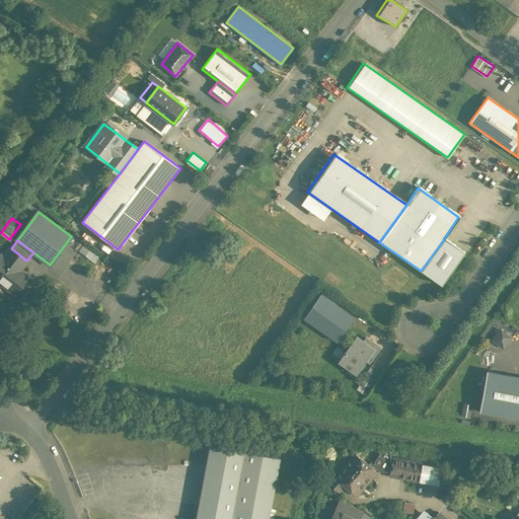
[(464,253),(443,240),(421,271),(442,285),(464,253)]
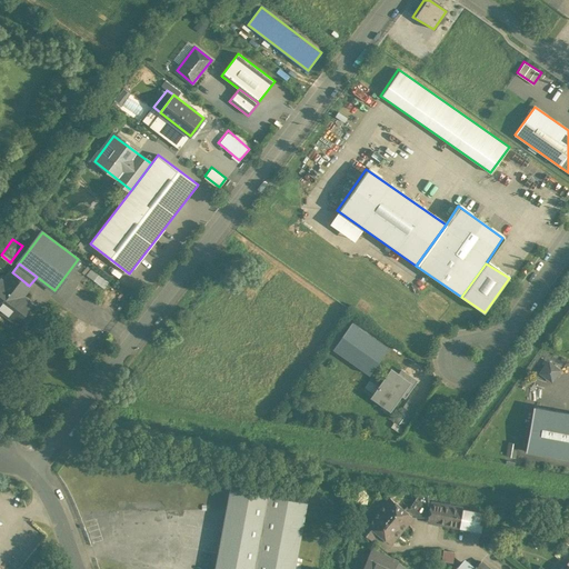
[(103,288),(109,281),(91,267),(86,273),(103,288)]
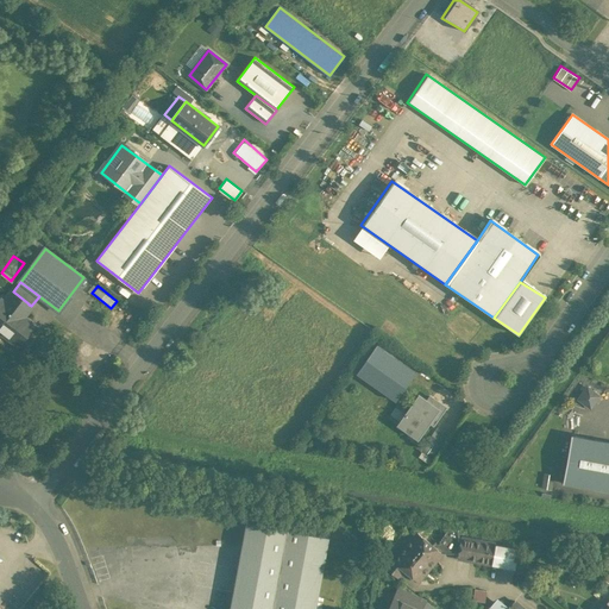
[(30,305),(13,292),(4,303),(23,318),(31,306),(29,305),(30,305)]
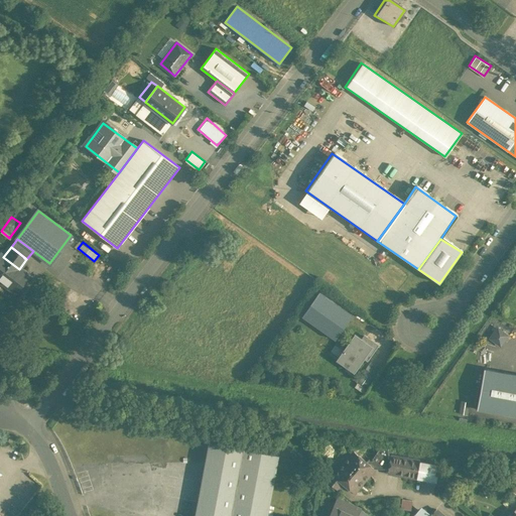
[(3,257),(2,255),(0,257),(0,279),(12,289),(19,280),(21,282),(27,275),(19,269),(3,257)]
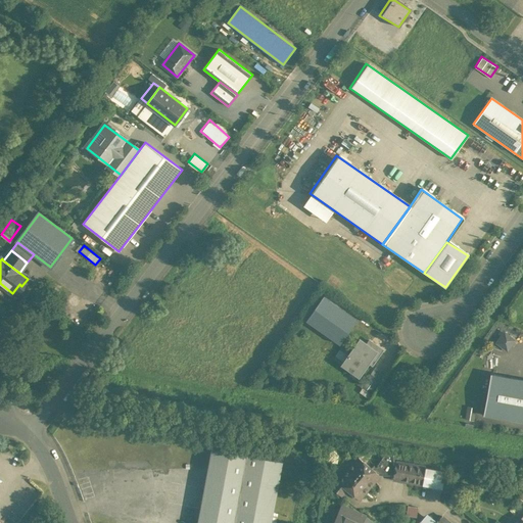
[(340,344),(358,320),(324,295),(306,320),(340,344)]
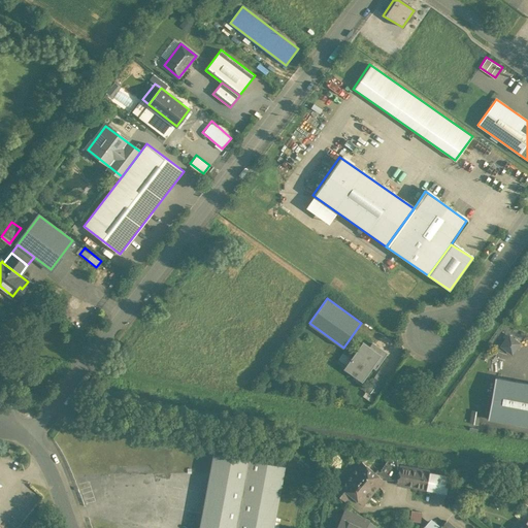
[(512,354),(521,342),(509,332),(499,343),(512,354)]
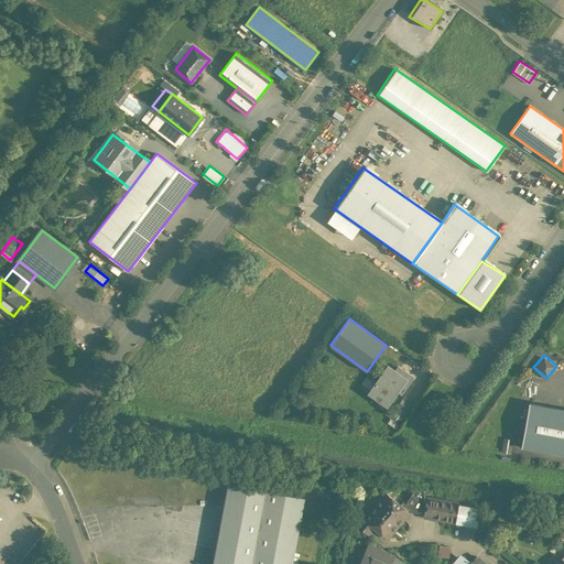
[(390,367),(388,366),(387,367),(377,380),(369,392),(370,393),(386,404),(384,404),(387,405),(388,403),(398,390),(401,392),(412,377),(399,367),(396,371),(390,367)]
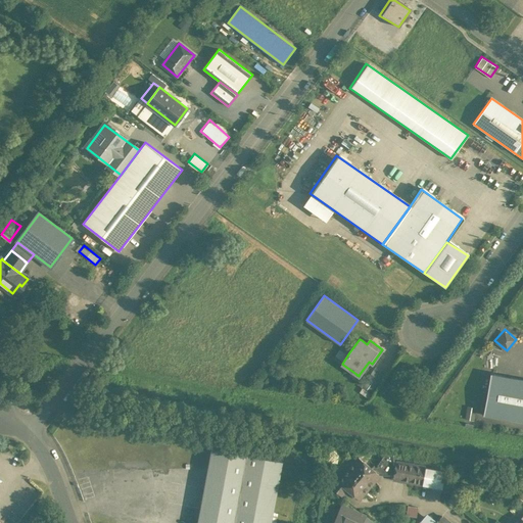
[(340,347),(333,358),(339,362),(346,351),(340,347)]
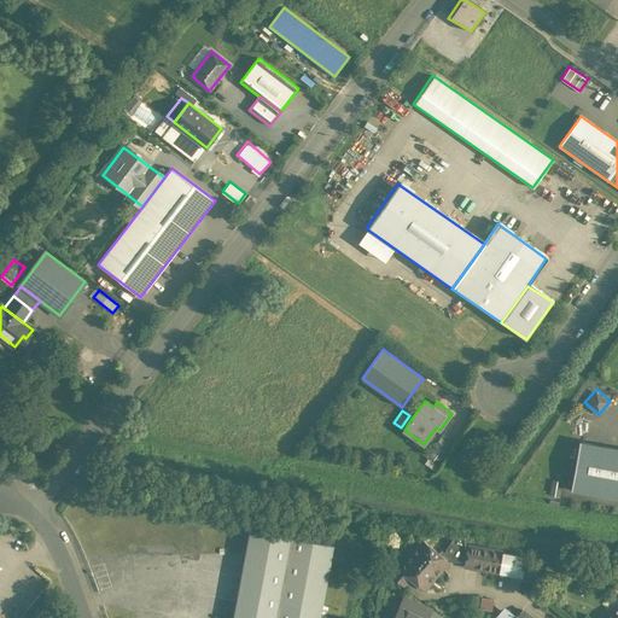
[(443,431),(433,447),(442,452),(452,437),(443,431)]
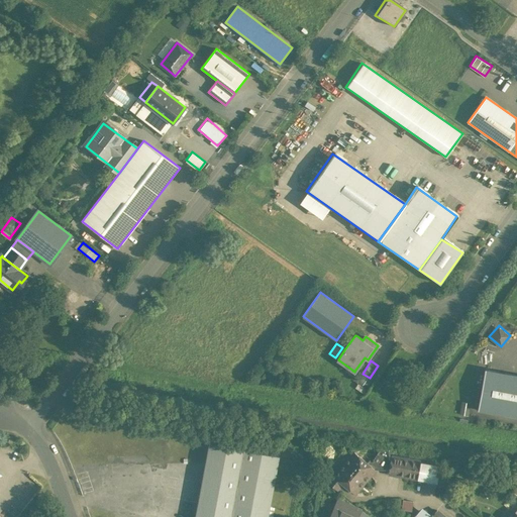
[(516,416),(516,375),(485,369),(478,409),(516,416)]
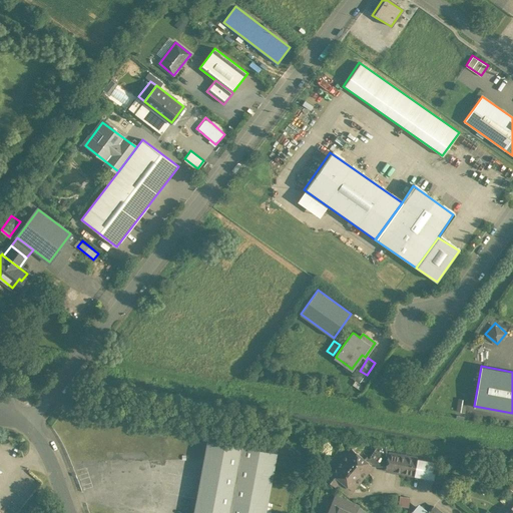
[(457,411),(465,411),(466,399),(458,398),(457,411)]
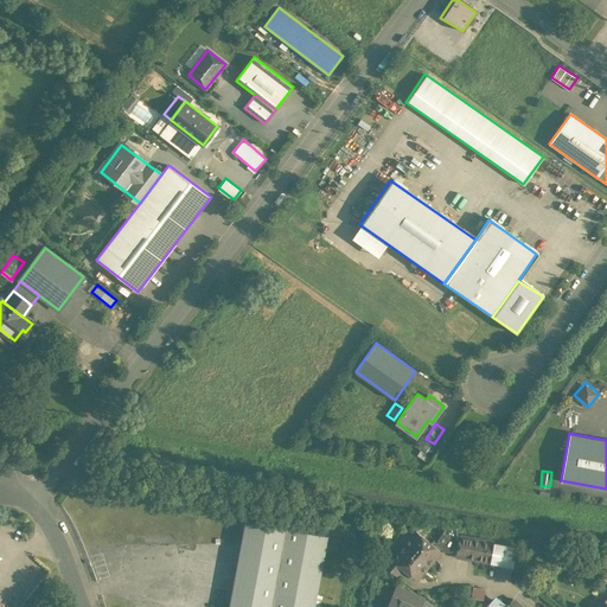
[(314,606),(327,535),(246,519),(229,606),(314,606)]
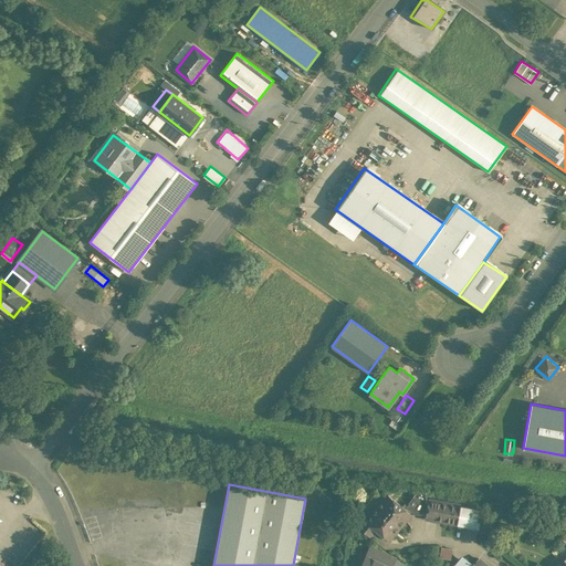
[(400,504),(411,513),(426,514),(428,499),(428,493),(417,492),(408,503),(400,504)]
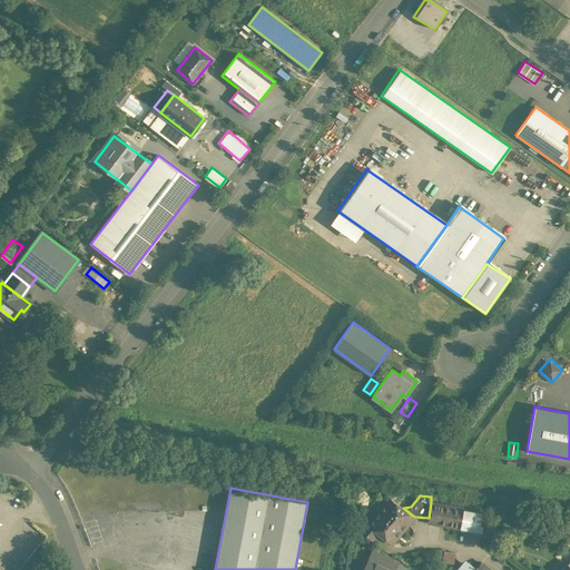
[(391,498),(367,524),(380,534),(391,543),(414,517),(403,508),(391,498)]
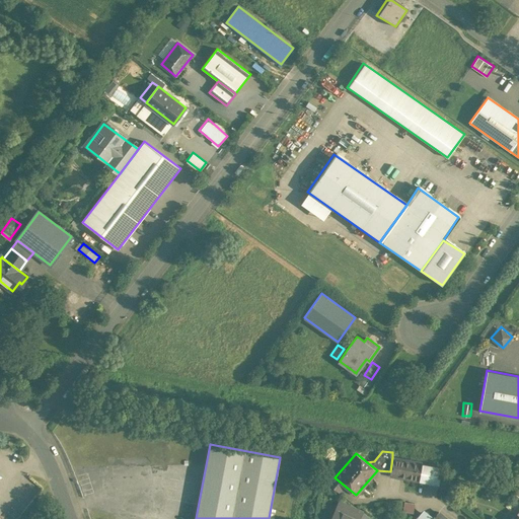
[(419,480),(422,463),(392,457),(390,471),(389,474),(419,480)]
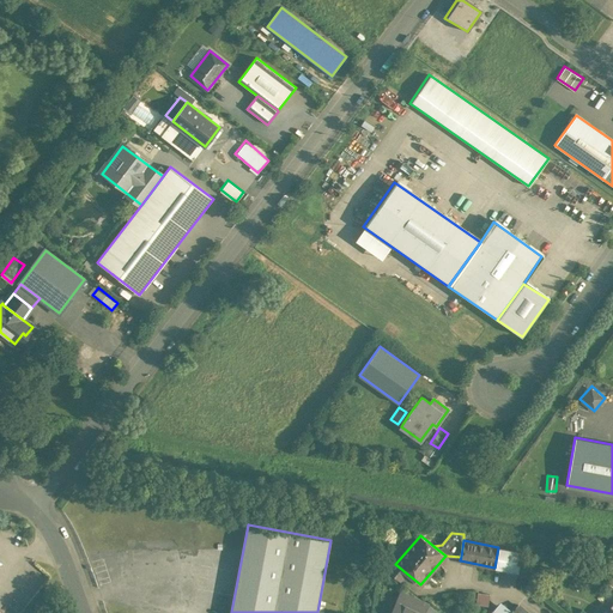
[(522,551),(498,547),(495,568),(517,571),(522,551)]
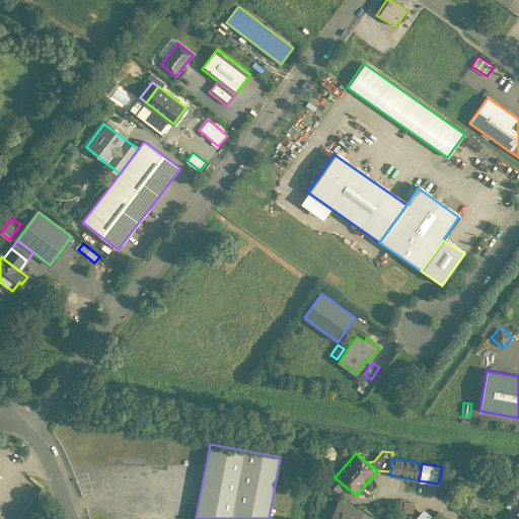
[(346,487),(335,477),(329,484),(341,493),(346,487)]
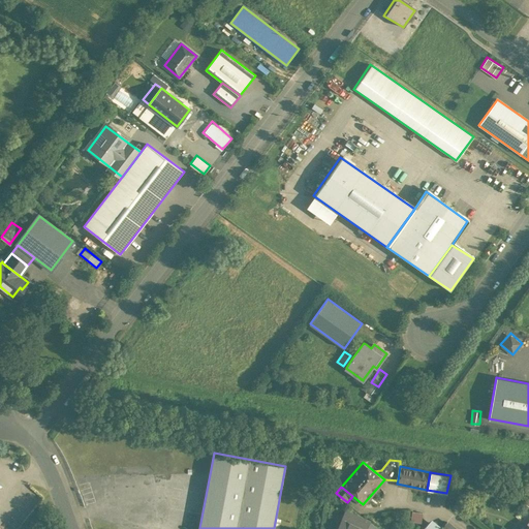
[(365,528),(369,522),(346,510),(338,528),(339,528),(365,528)]
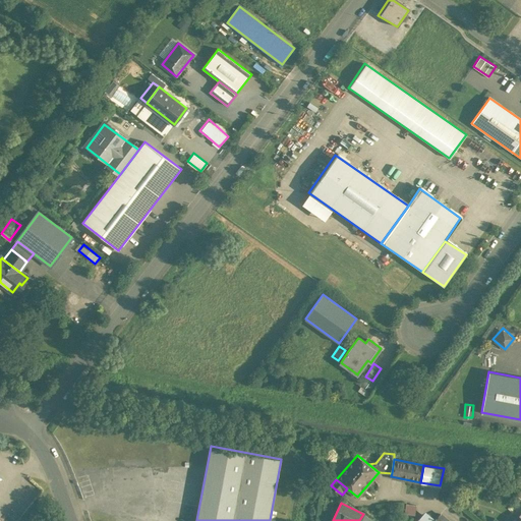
[(416,505),(406,504),(405,513),(415,515),(416,505)]
